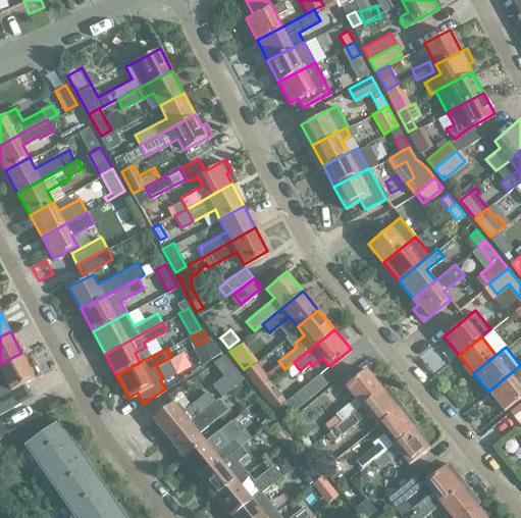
[(0,412),(31,397),(23,382),(35,376),(21,353),(0,364),(0,412)]
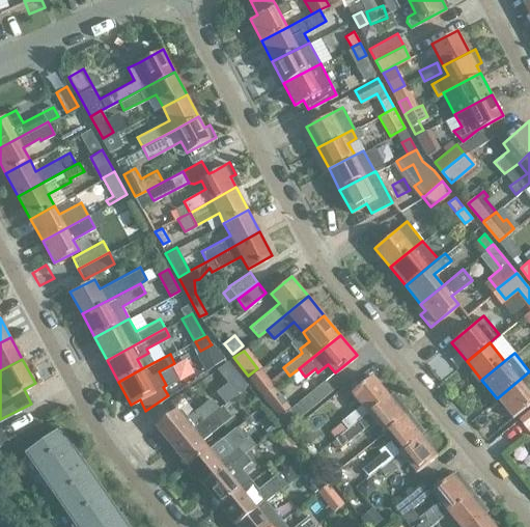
[(249,377),(262,396),(272,389),(275,387),(260,369),(249,377)]
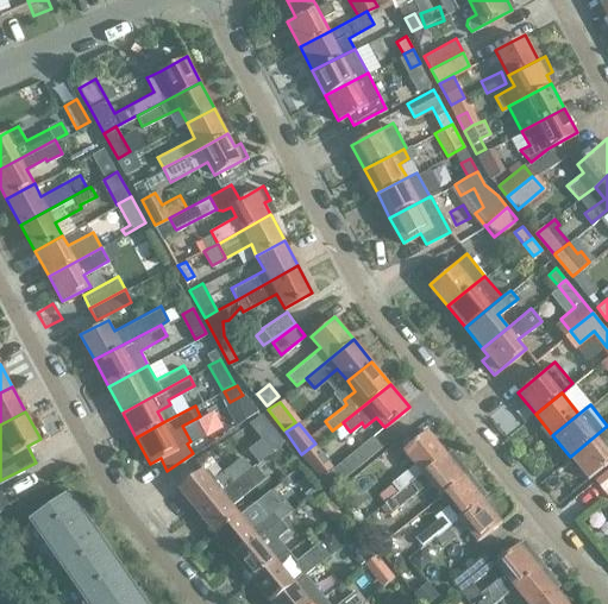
[(607,460),(607,427),(607,426),(570,457),(588,478),(607,460)]
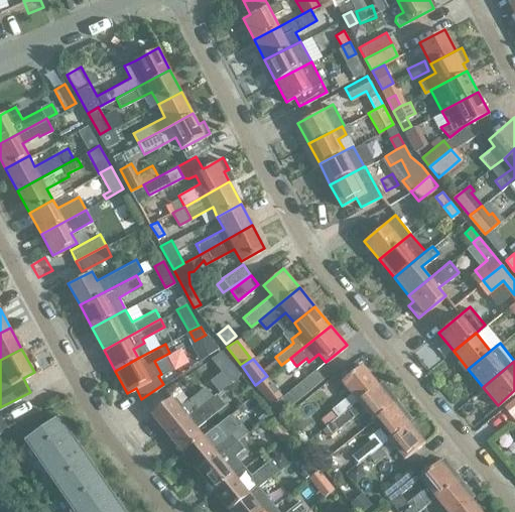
[(328,423),(376,382),(362,364),(341,381),(350,392),(322,416),(328,423)]
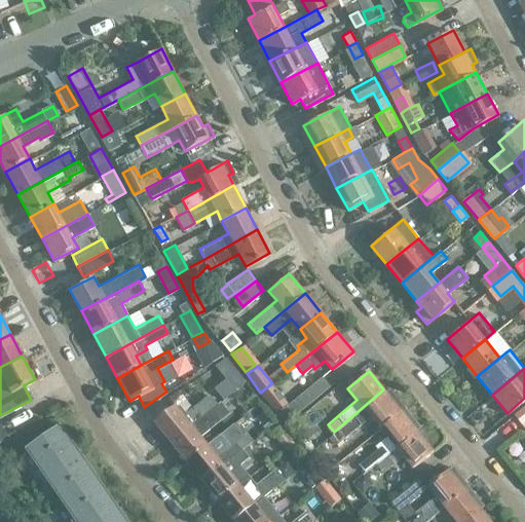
[(260,393),(276,412),(285,421),(330,384),(322,375),(285,405),(269,385),(260,393)]
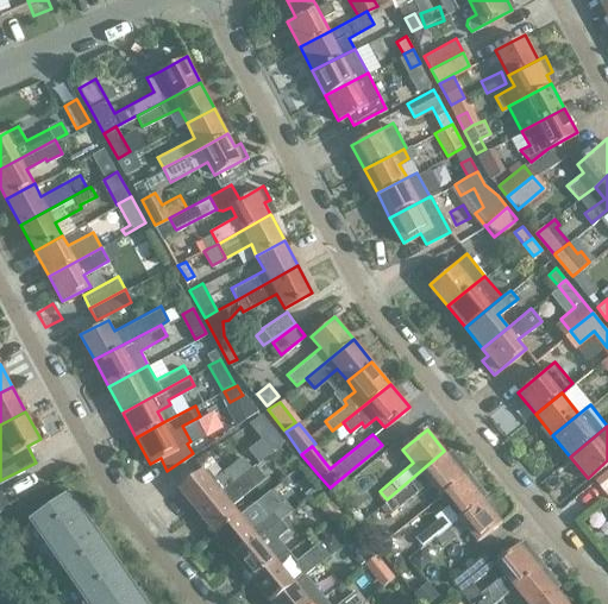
[(438,494),(462,473),(467,469),(451,448),(445,453),(444,451),(387,499),(380,505),(386,513),(392,510),(425,485),(428,489),(432,485),(438,494)]
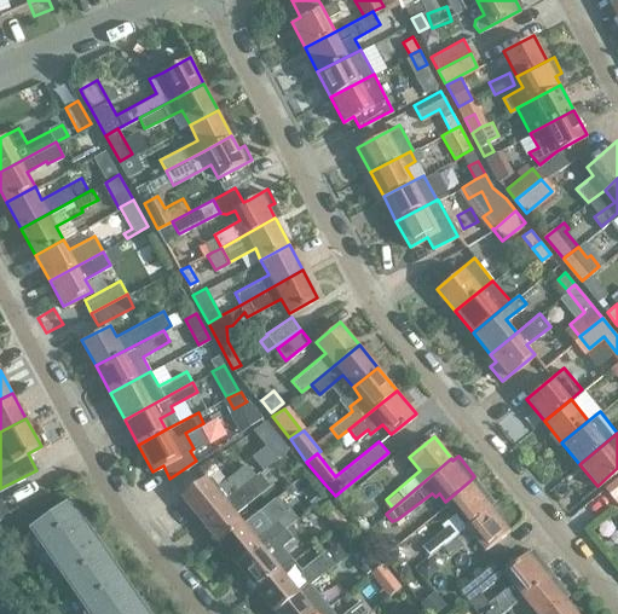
[(200,519),(255,474),(246,462),(215,487),(206,475),(180,496),(200,519)]
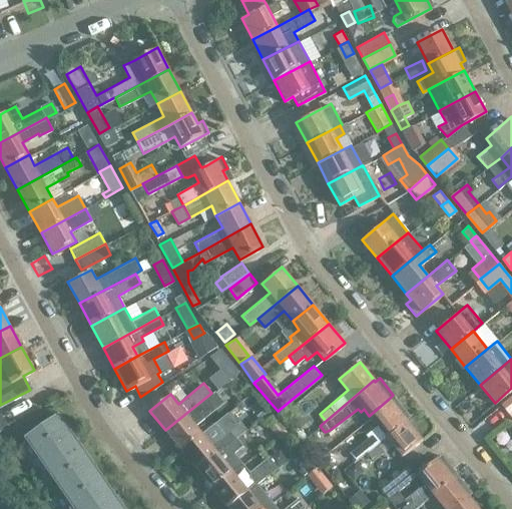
[(181,450),(201,433),(194,425),(223,402),(214,391),(211,393),(165,430),(181,450)]
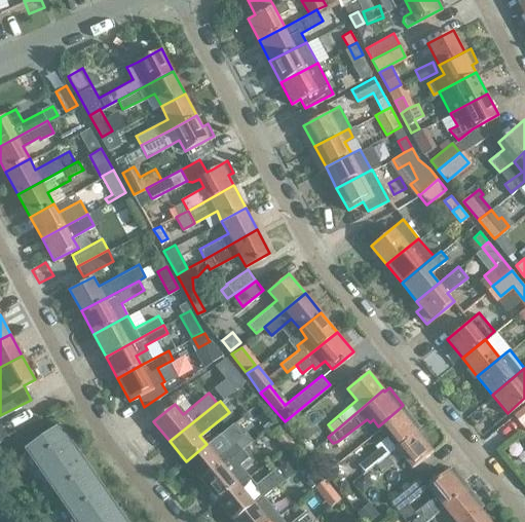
[(524,404),(514,413),(524,426),(524,404)]
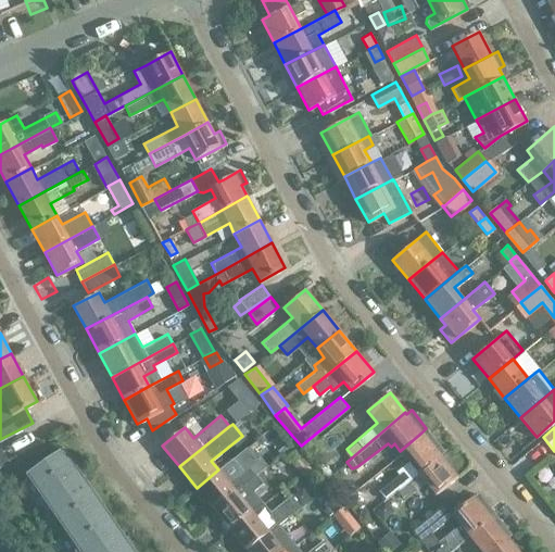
[(426,428),(421,433),(400,451),(408,461),(395,471),(398,474),(378,490),(385,498),(395,489),(407,479),(417,472),(443,450),(426,428)]
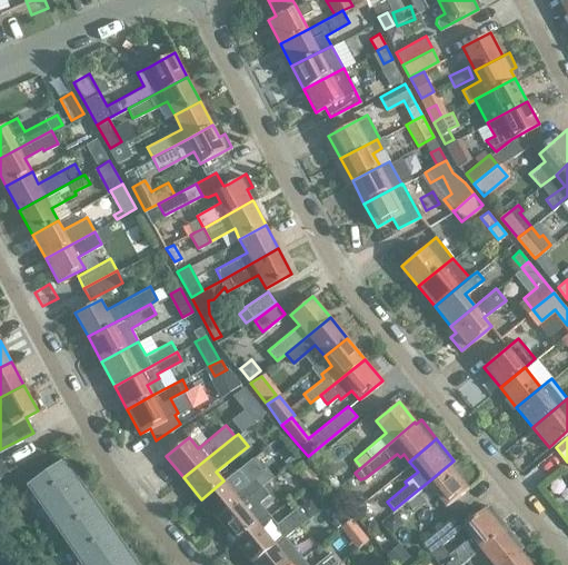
[(309,481),(316,475),(301,458),(295,464),(309,481)]
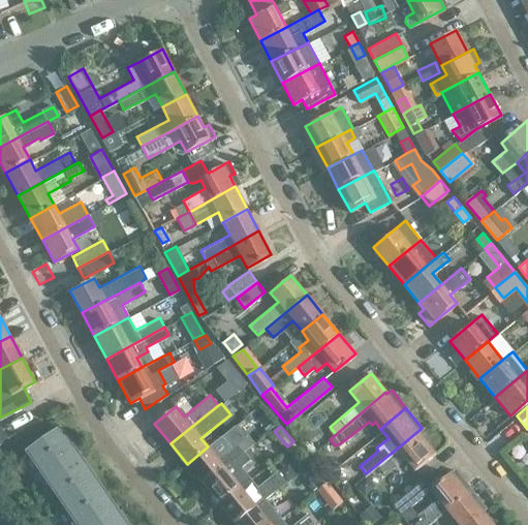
[(37,483),(79,455),(60,428),(26,451),(40,470),(33,475),(37,483)]
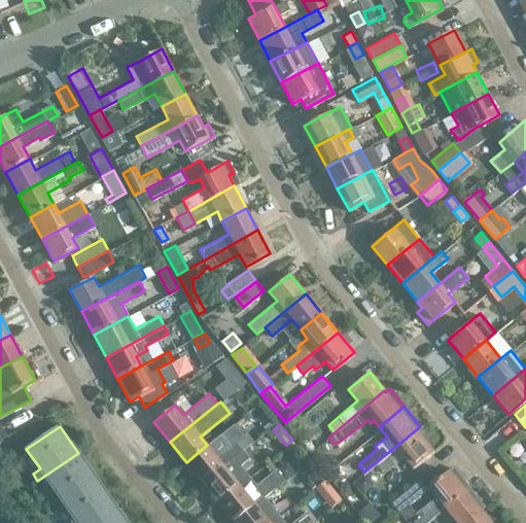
[(420,426),(395,447),(413,467),(433,451),(417,431),(421,427),(420,426)]
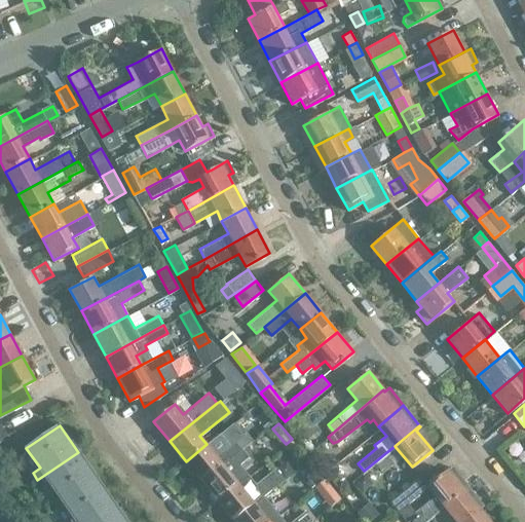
[(207,444),(186,461),(201,481),(246,445),(252,440),(245,432),(216,455),(207,444)]
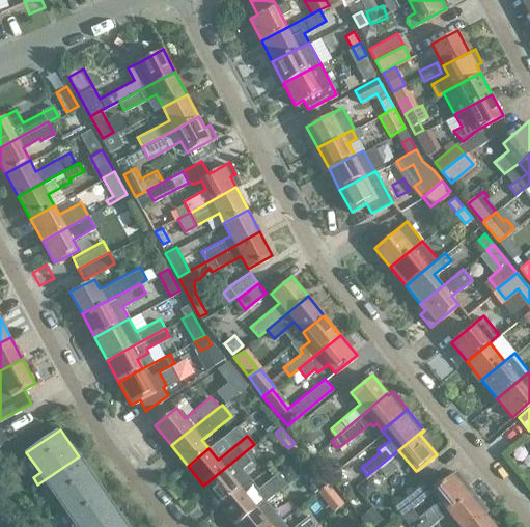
[(220,505),(241,488),(251,479),(242,468),(251,460),(249,459),(253,454),(248,449),(203,486),(220,505)]
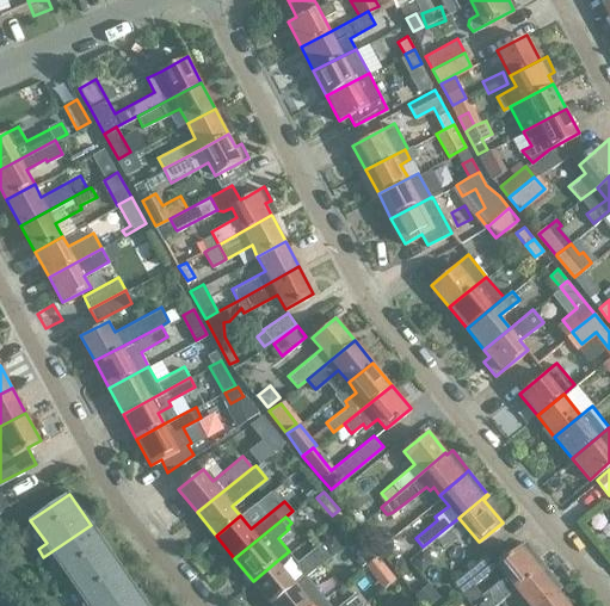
[(57,560),(73,582),(112,555),(91,525),(43,557),(44,558),(38,563),(43,570),(57,560)]
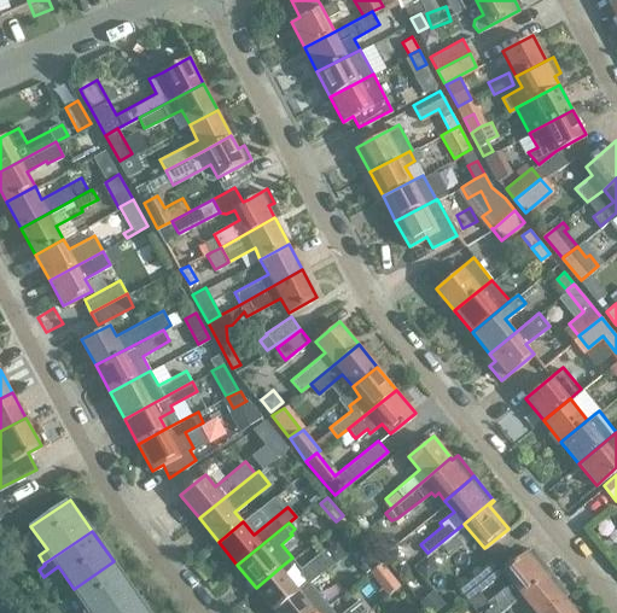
[(453,532),(440,543),(449,554),(463,543),(453,532)]
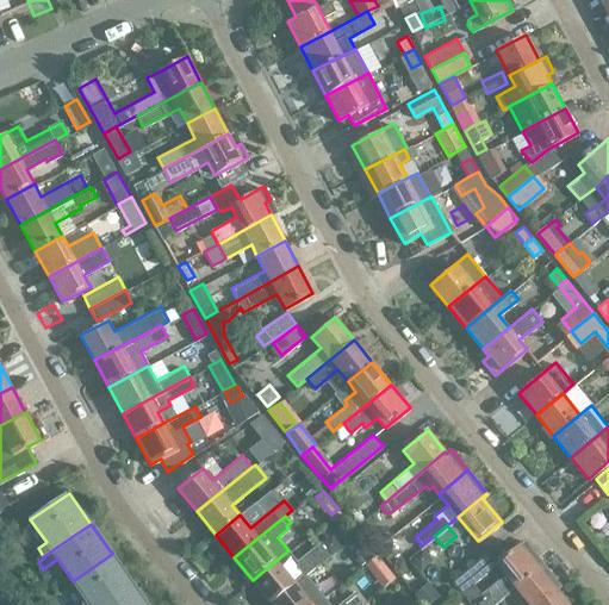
[(331,532),(322,541),(322,543),(329,552),(331,553),(341,544),(331,532)]
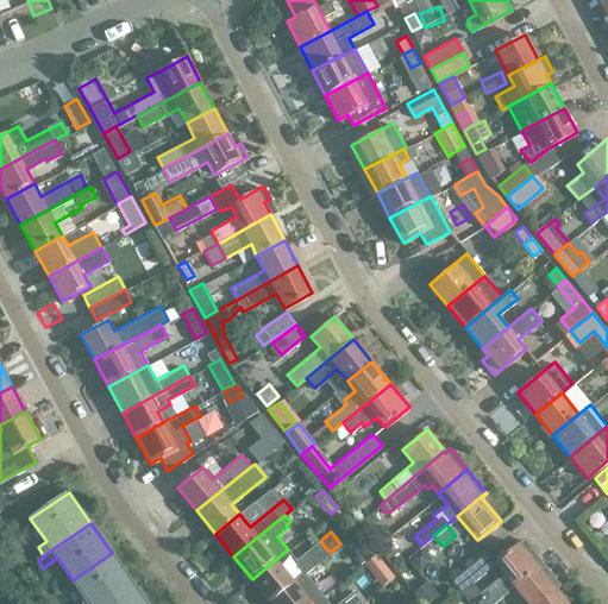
[(489,603),(513,585),(541,561),(524,539),(509,549),(501,539),(450,580),(459,592),(470,603),(489,603)]
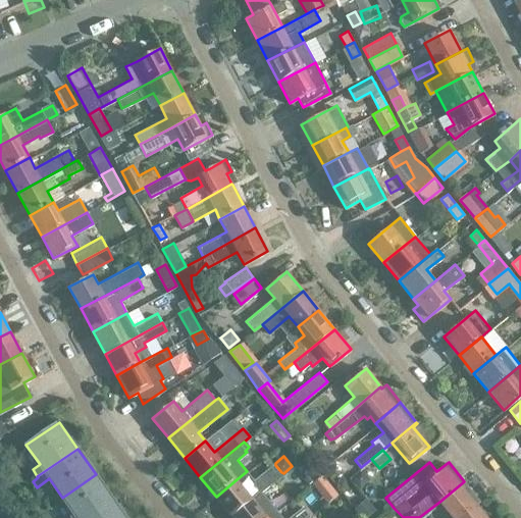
[(303,471),(312,481),(321,473),(313,463),(303,471)]
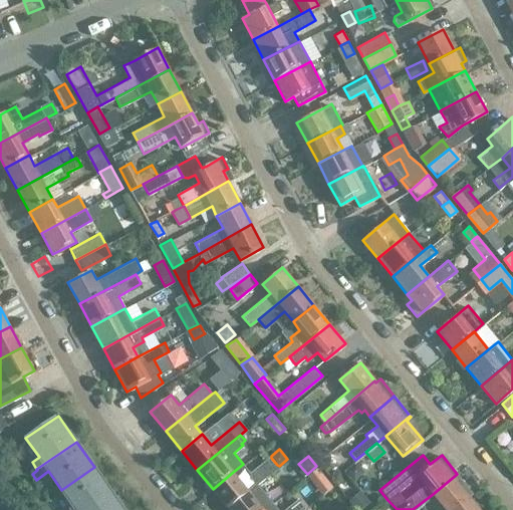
[(233,472),(213,489),(228,508),(257,484),(277,467),(270,458),(269,457),(268,457),(249,472),(243,464),(233,472)]
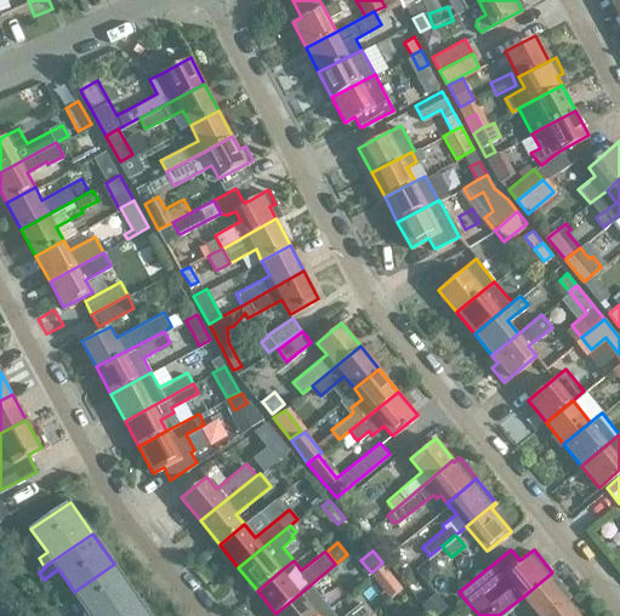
[(430,560),(419,568),(427,577),(437,569),(430,560)]
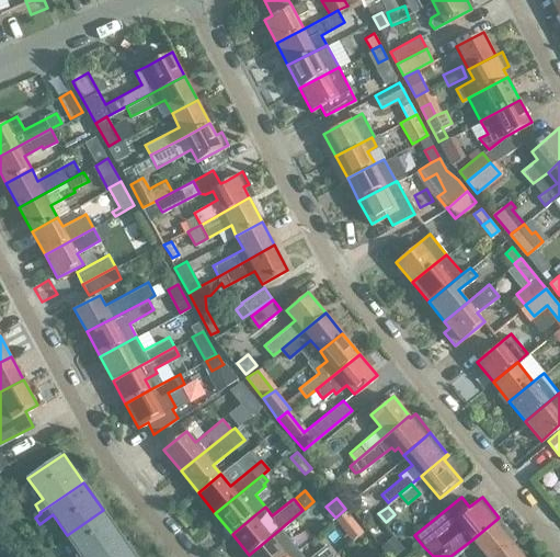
[(353,540),(364,531),(345,509),(335,518),(353,540)]
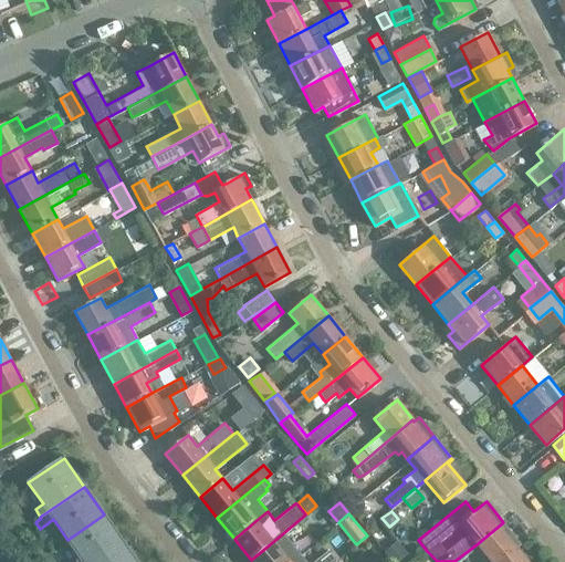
[(82,561),(95,561),(123,543),(104,514),(67,540),(82,561)]
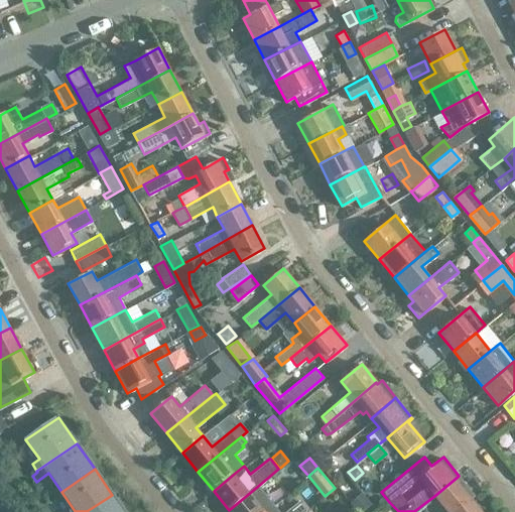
[(475,495),(459,476),(434,496),(443,508),(446,511),(454,511),(471,498),(475,495)]
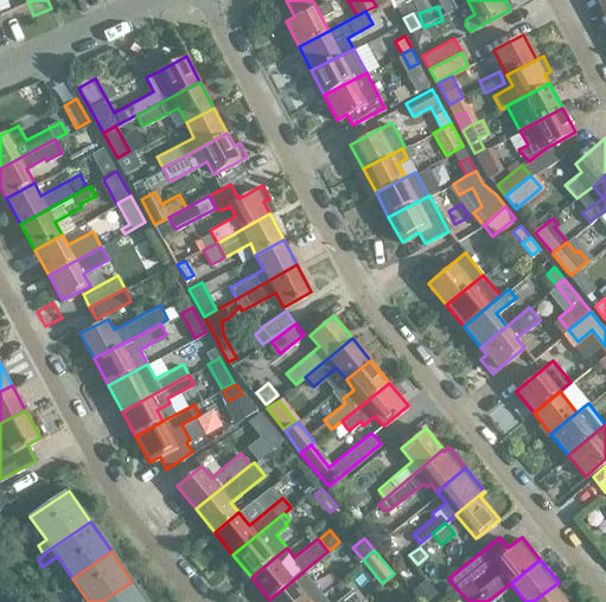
[(270,601),(311,601),(321,594),(304,571),(269,600),(270,601)]
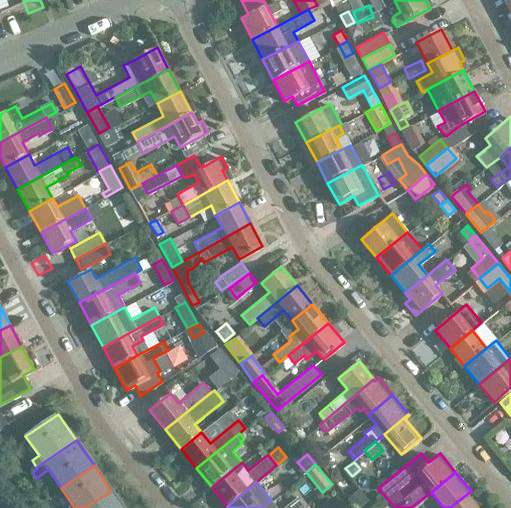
[(359,488),(348,497),(356,507),(357,507),(368,499),(359,488)]
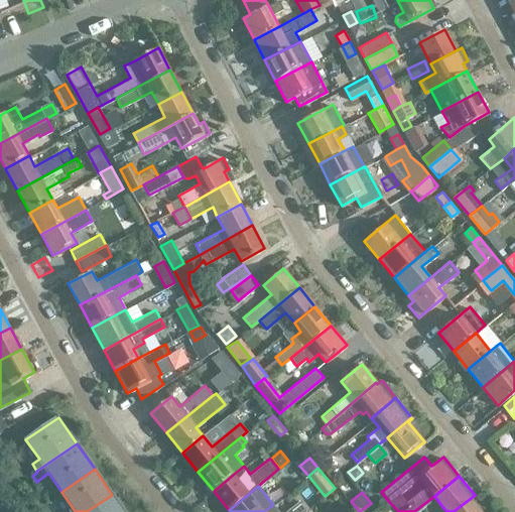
[(124,511),(112,495),(87,511),(124,511)]
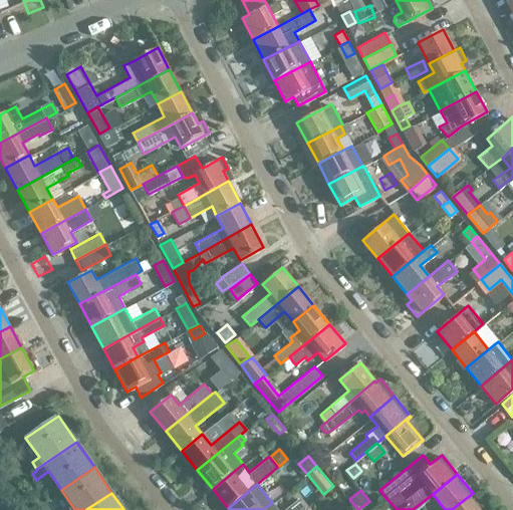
[(480,509),(469,496),(452,509),(480,509)]
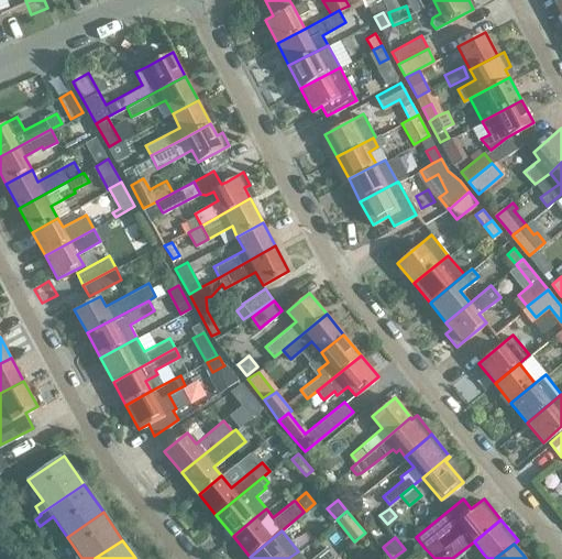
[(331,558),(334,557),(326,547),(309,558),(305,558),(298,551),(288,558),(331,558)]
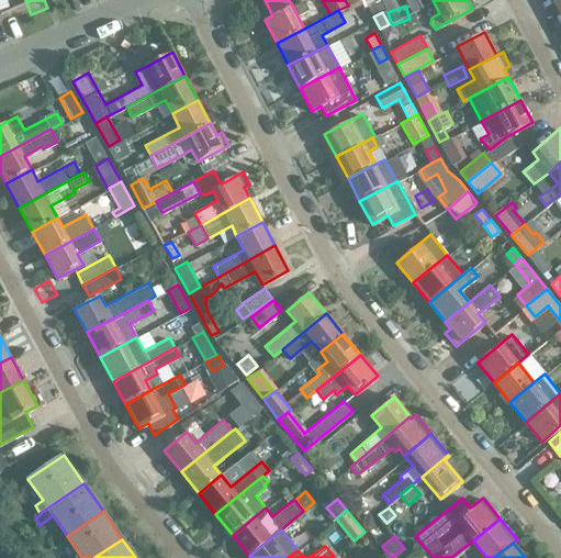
[(380,557),(371,547),(362,555),(365,557),(380,557)]
